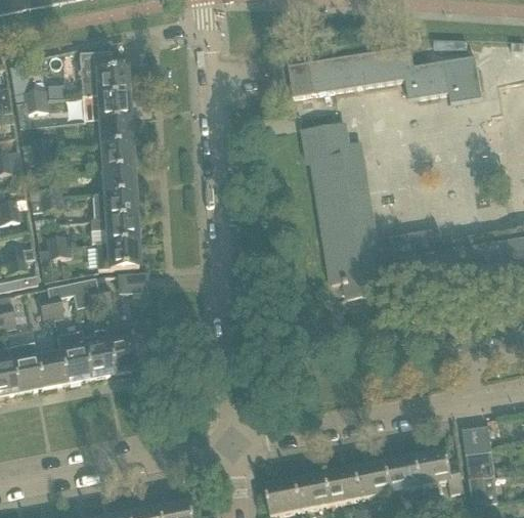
[(0,0),(0,11),(57,0),(0,0)]
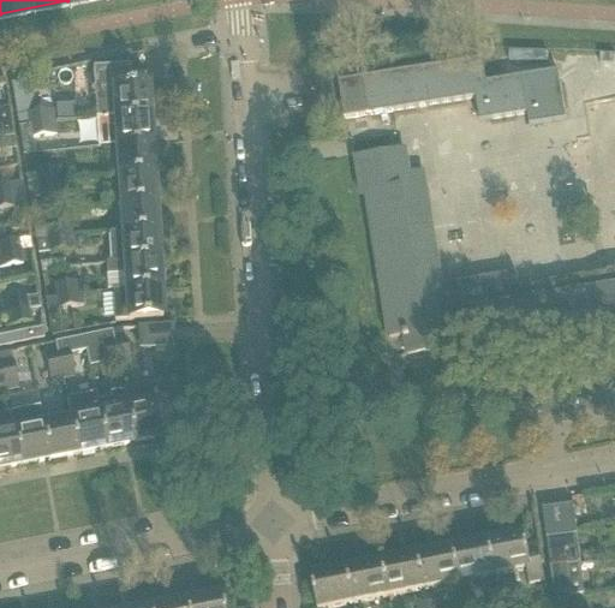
[(494,45),(494,54),(548,57),(549,46),(494,45)]
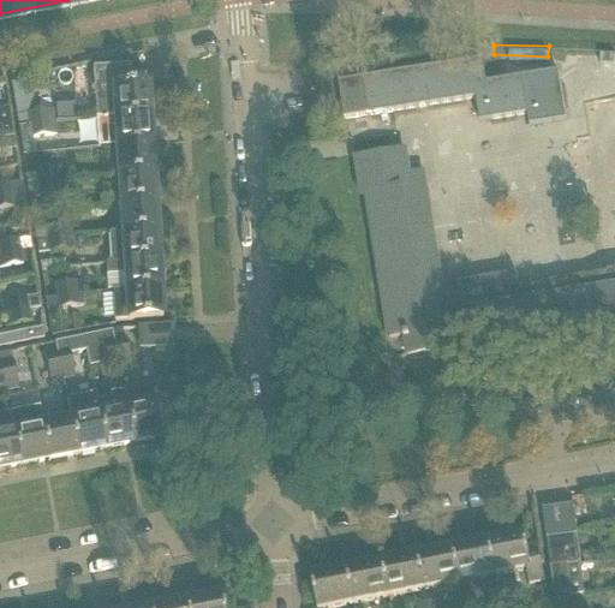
[(599,48),(599,58),(614,59),(614,48),(599,48)]
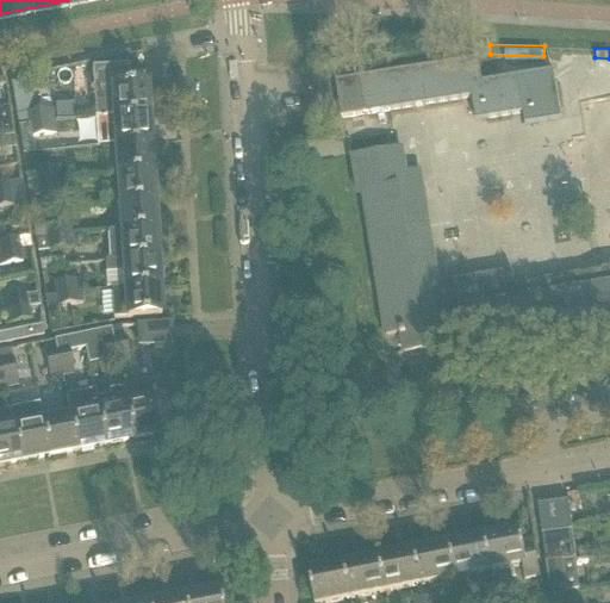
[(341,112),(471,91),(475,114),(523,107),(524,119),(561,113),(553,64),(483,76),(479,53),(335,75),(341,112)]
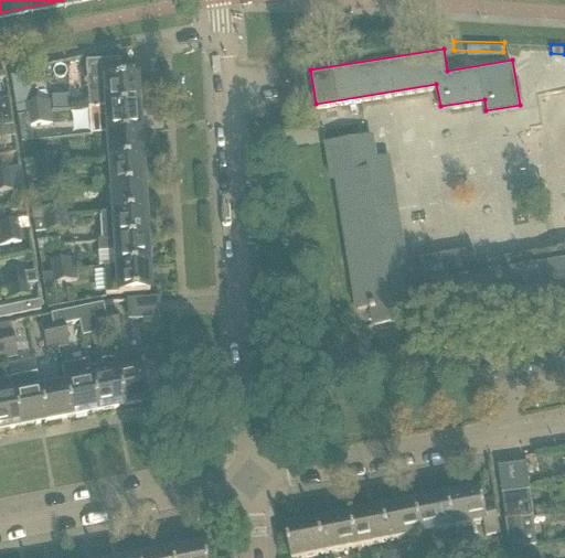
[(120,75),(118,55),(85,57),(87,104),(137,100),(136,74),(120,75)]
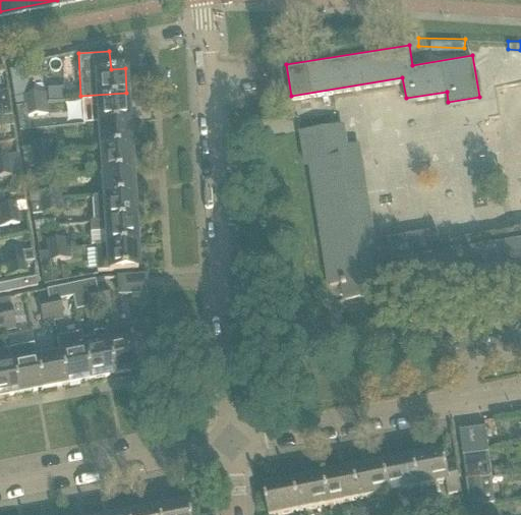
[(12,87),(23,86),(22,62),(11,63),(12,87)]
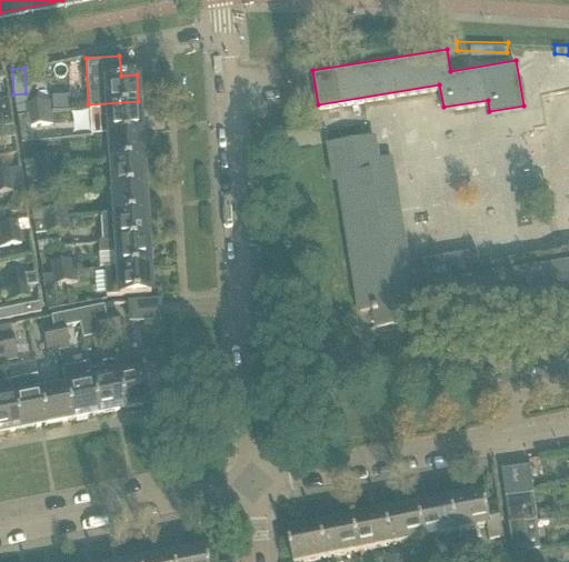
[(69,90),(51,91),(52,107),(70,106),(69,90)]
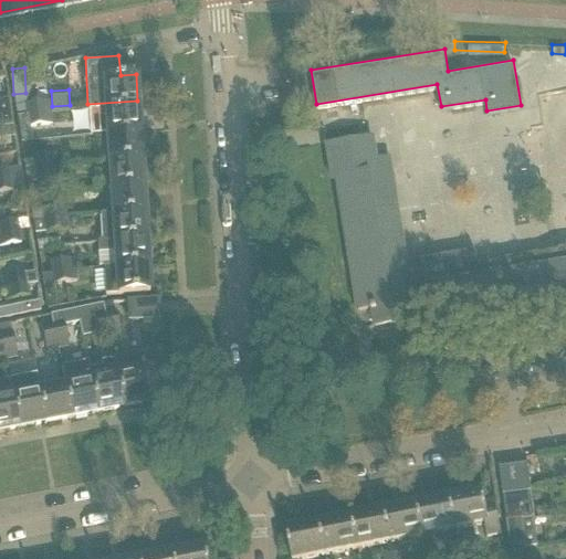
[(48,95),(25,98),(14,101),(17,112),(27,109),(50,106),(48,95)]
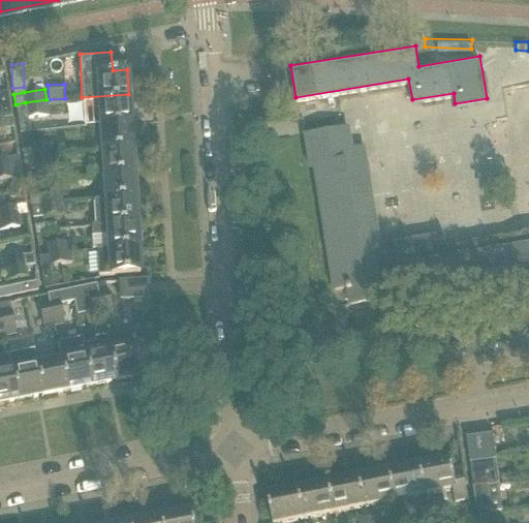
[(128,94),(82,97),(84,122),(100,121),(130,119),(128,94)]
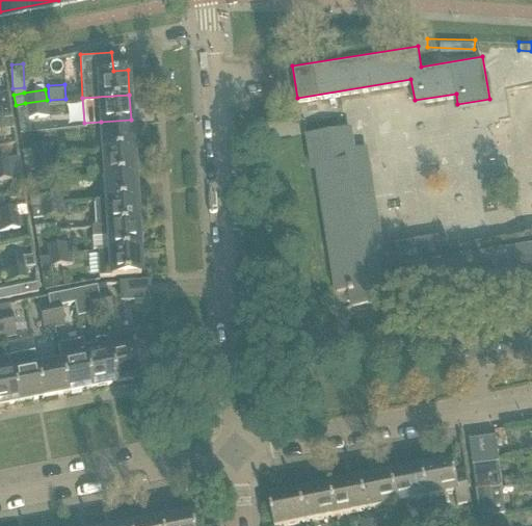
[(47,100),(25,103),(27,113),(49,110),(47,100)]
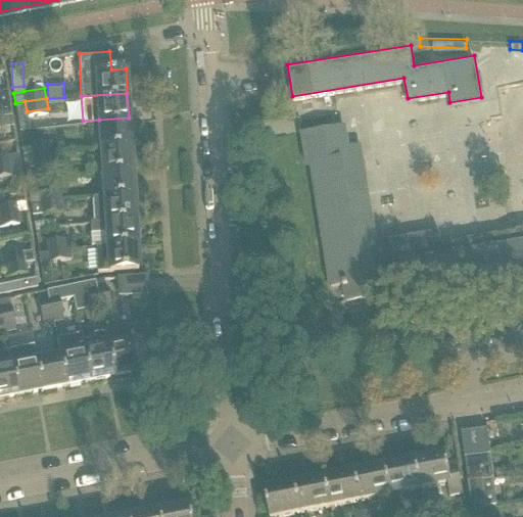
[(10,100),(0,101),(0,113),(11,111),(10,100)]
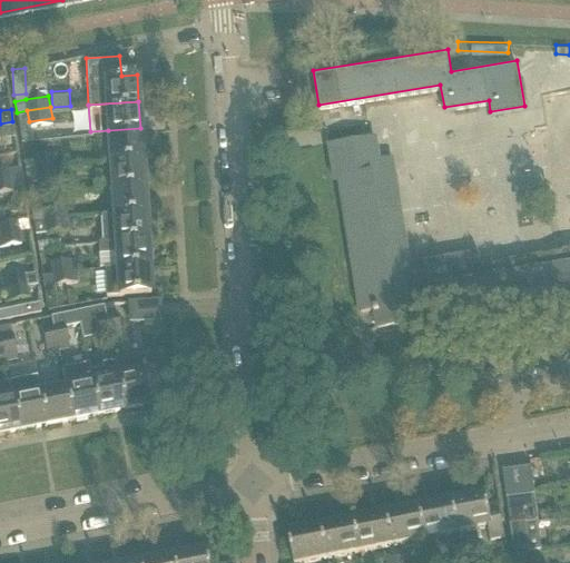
[(0,135),(15,132),(12,121),(0,124),(0,135)]
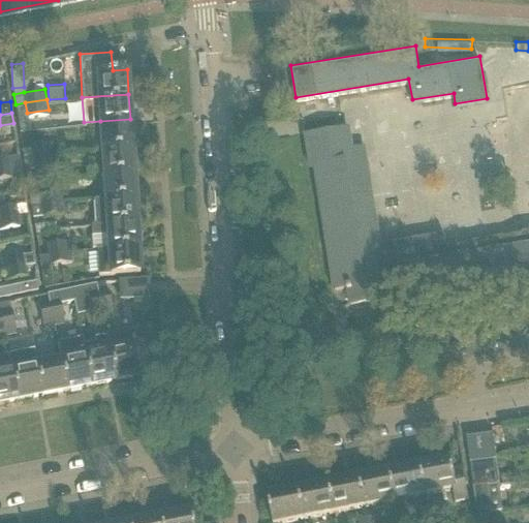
[(131,144),(130,119),(100,121),(102,146),(131,144)]
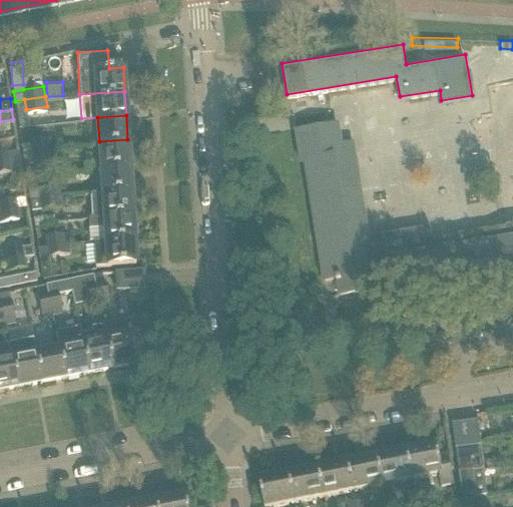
[(353,137),(341,139),(338,121),(296,127),(301,158),(306,158),(325,277),(336,275),(337,278),(338,277),(340,291),(358,288),(376,285),(376,283),(391,281),(393,294),(512,274),(512,220),(506,221),(506,222),(487,225),(487,224),(431,233),(430,222),(368,232),(361,188),(353,137)]
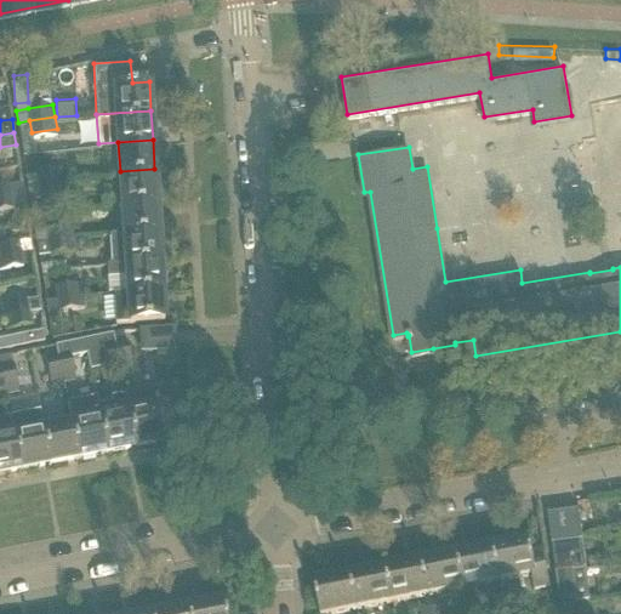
[(36,168),(38,169),(26,170),(27,181),(64,176),(62,164),(36,168)]
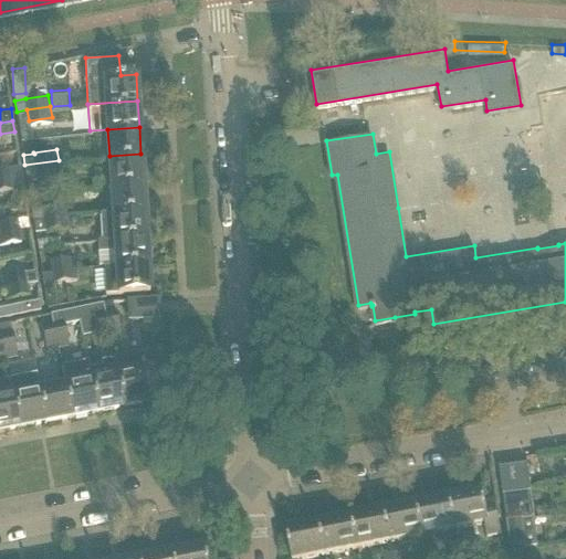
[(143,180),(140,154),(109,156),(111,182),(143,180)]
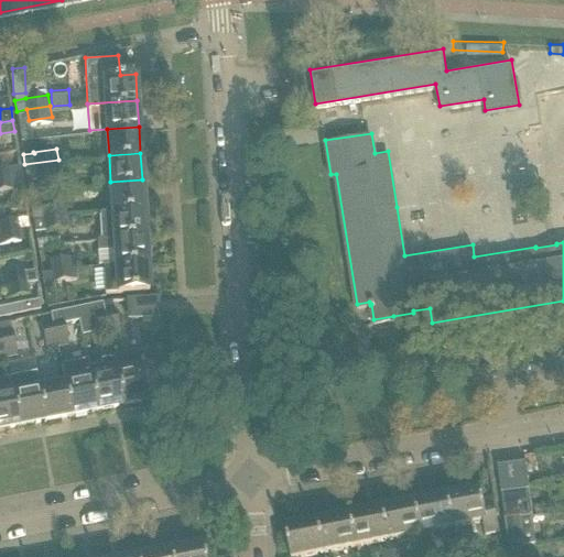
[(58,160),(24,164),(26,175),(60,170),(58,160)]
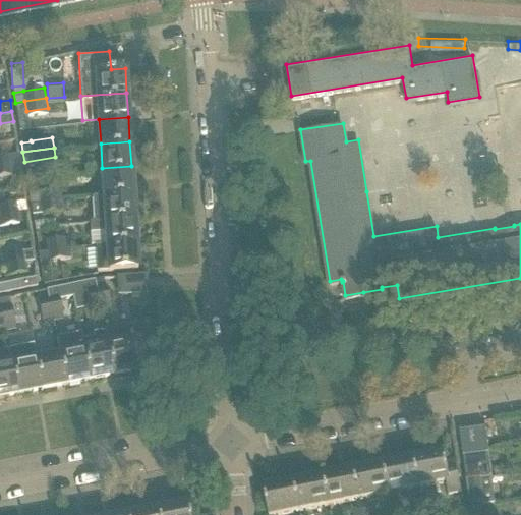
[(0,161),(10,160),(8,150),(0,151),(0,161)]
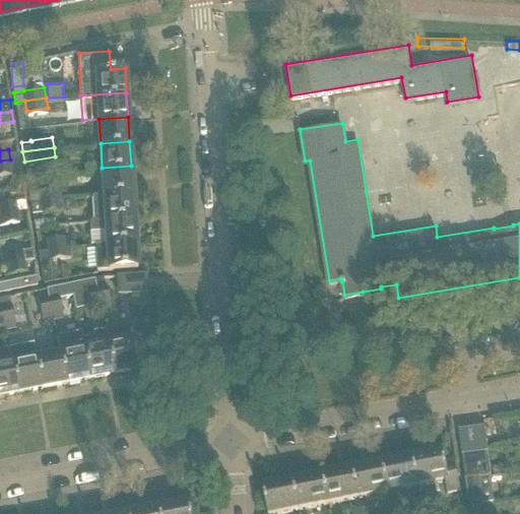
[(10,159),(0,161),(0,171),(20,169),(18,158),(10,159)]
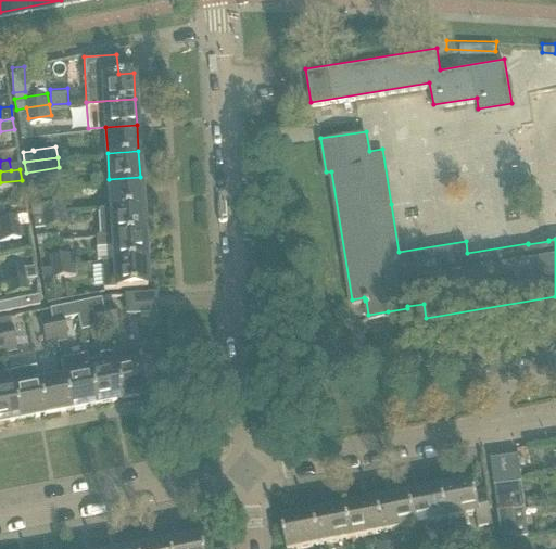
[(141,203),(140,177),(109,179),(111,205),(141,203)]
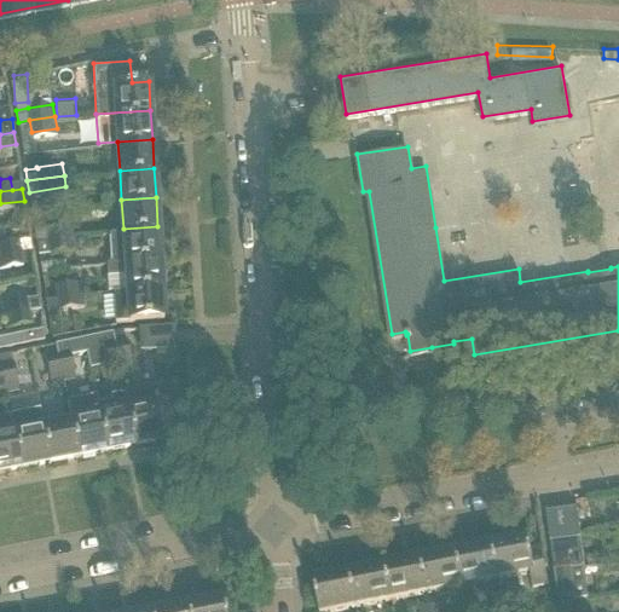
[(71,219),(46,224),(34,225),(36,237),(73,231),(71,219)]
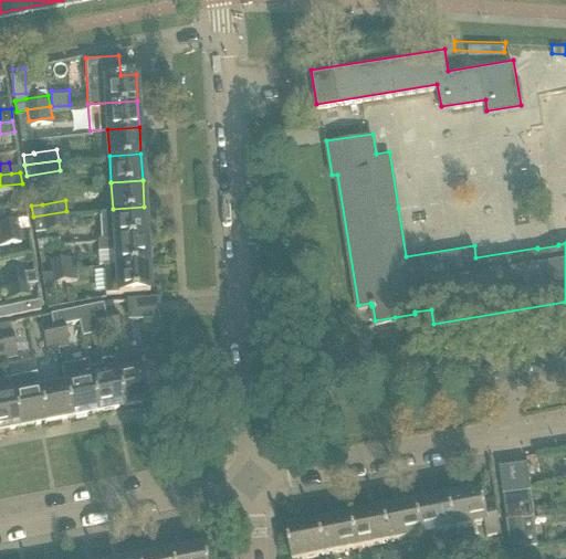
[(144,207),(113,209),(100,210),(102,235),(97,235),(97,236),(146,233),(146,231),(147,231),(149,229),(148,220),(146,218),(145,218),(144,207)]
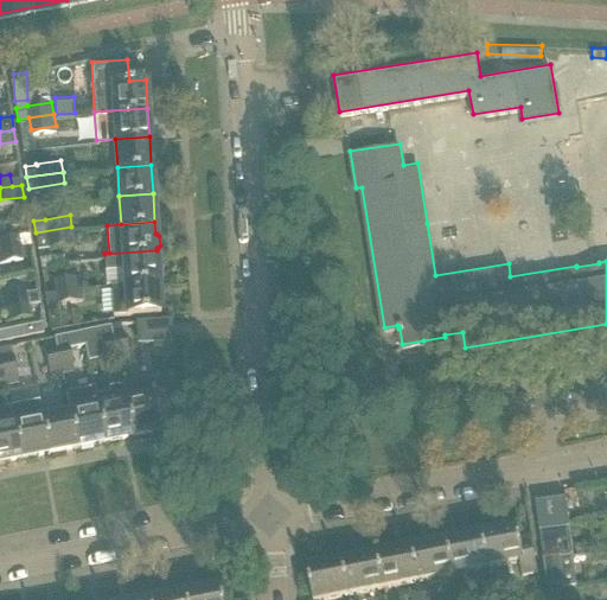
[(71,227),(36,233),(37,244),(74,238),(71,227)]
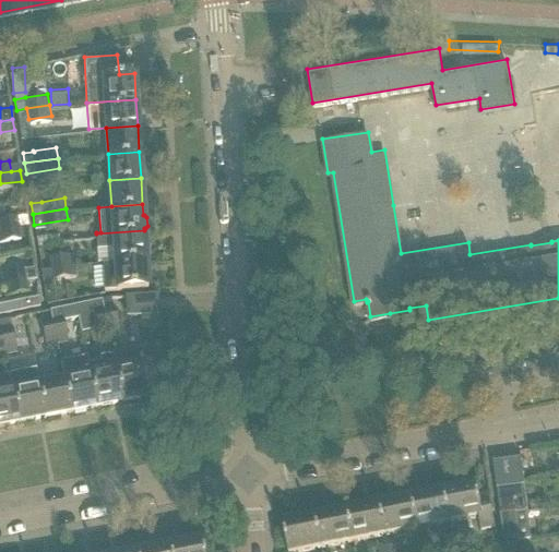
[(27,212),(18,213),(0,215),(0,227),(28,223),(27,212)]
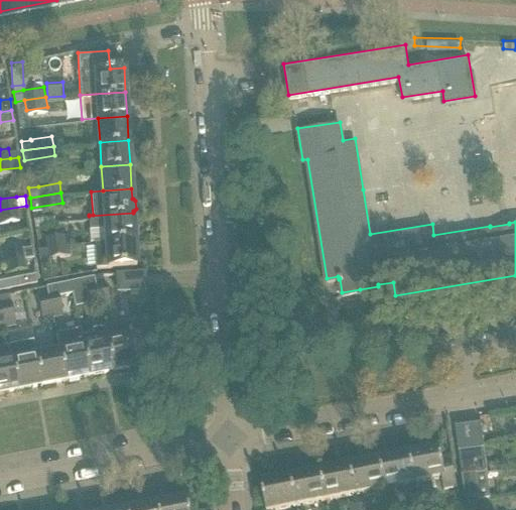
[(0,220),(28,216),(26,206),(0,210),(0,220)]
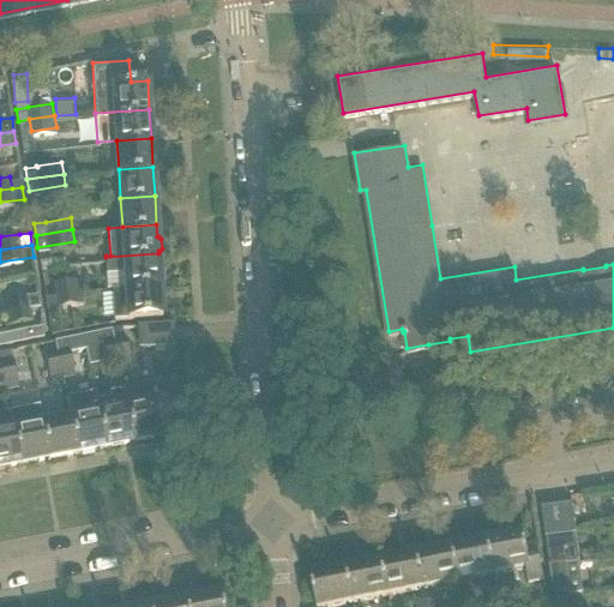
[(160,282),(158,253),(106,257),(107,269),(125,268),(126,283),(126,284),(160,282)]
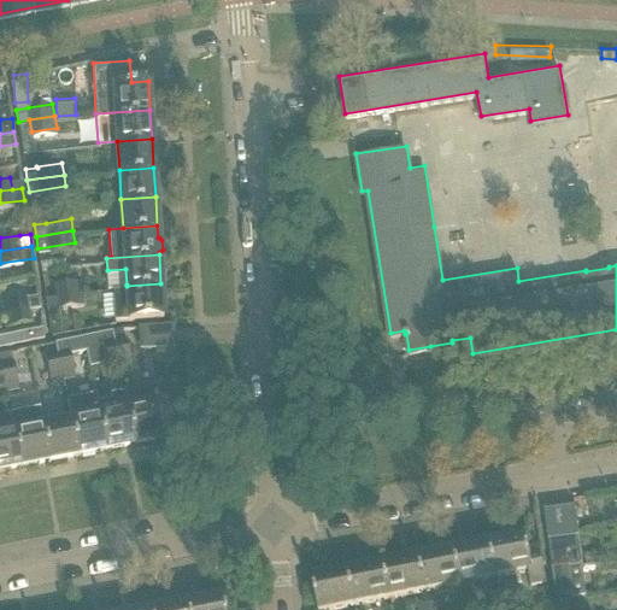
[(57,292),(82,287),(81,276),(56,280),(57,292)]
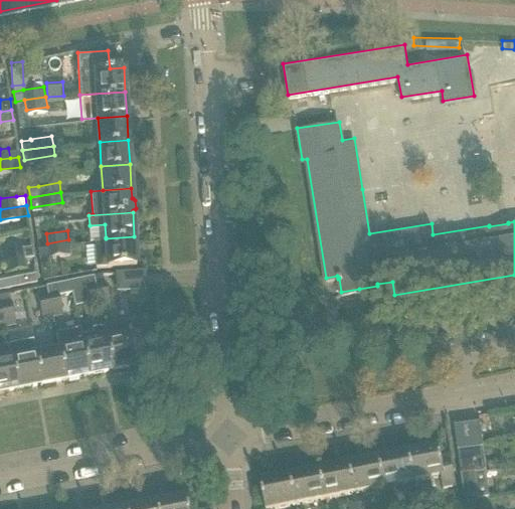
[(106,238),(106,237),(94,238),(96,264),(136,262),(134,236),(106,238)]
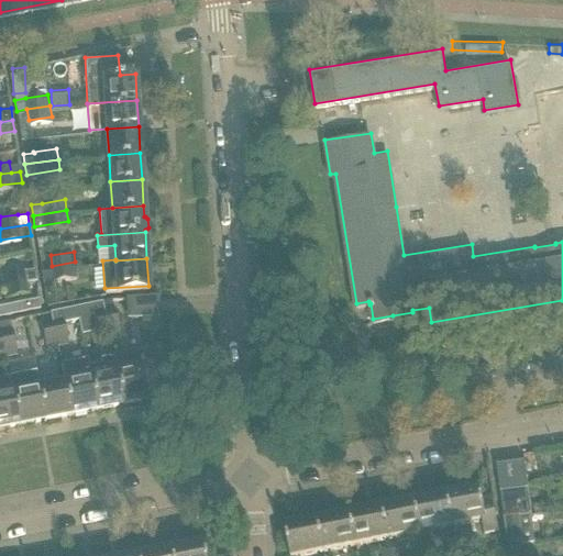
[(52,266),(41,268),(43,278),(54,277),(77,273),(75,262),(52,266)]
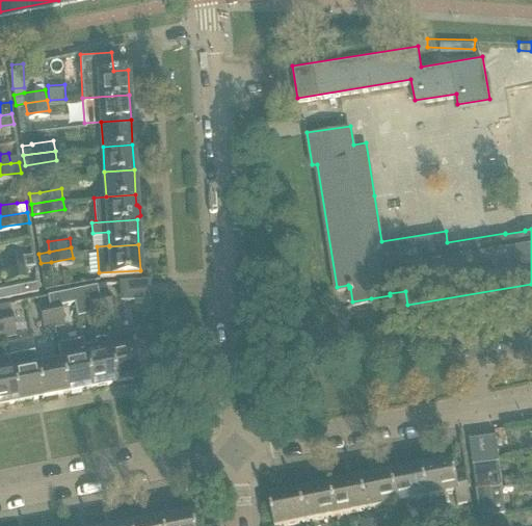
[(5,266),(26,263),(25,253),(3,256),(5,266)]
